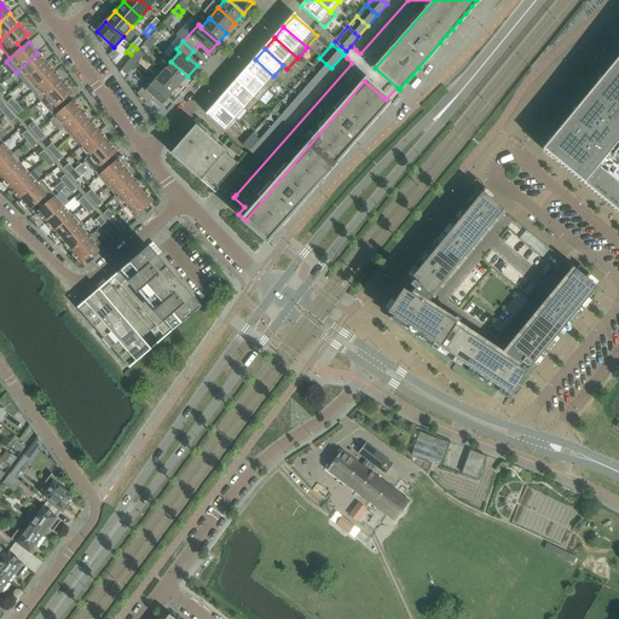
[(24,82),(46,63),(38,53),(16,73),(24,82)]
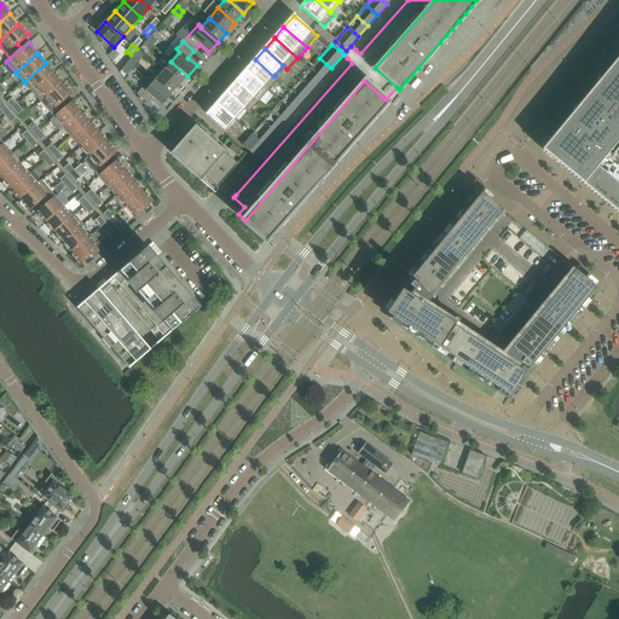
[(319,58),(310,69),(317,75),(322,80),(331,68),(327,64),(319,58)]
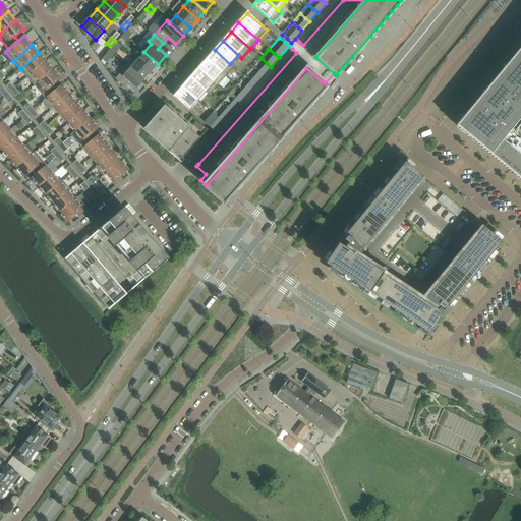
[(230,64),(215,50),(207,59),(226,76),(234,66),(231,63),(230,64)]
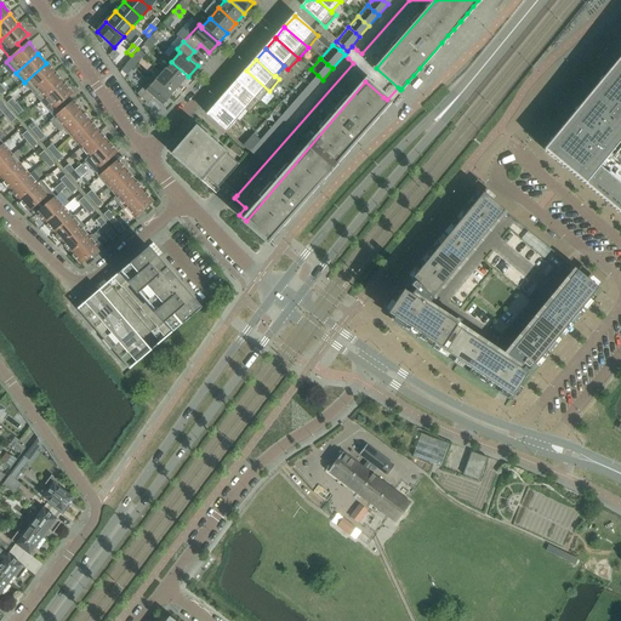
[(188,77),(171,62),(163,72),(180,86),(188,77)]
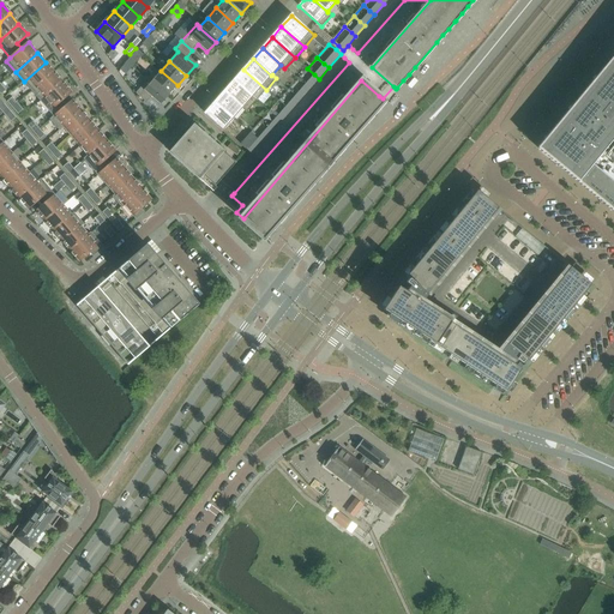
[(32,91),(54,72),(46,62),(24,82),(32,91)]
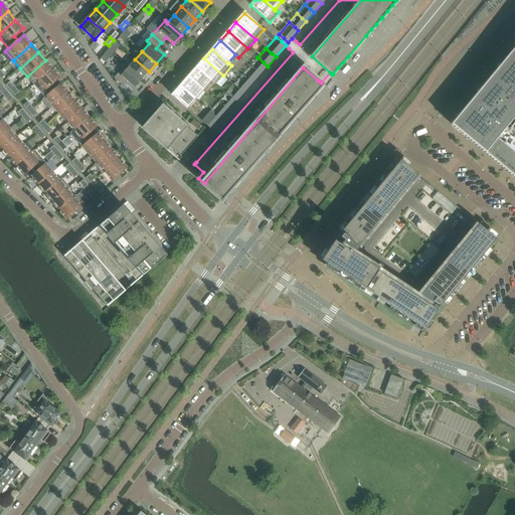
[(450,125),(514,178),(514,54),(509,62),(506,56),(450,125)]
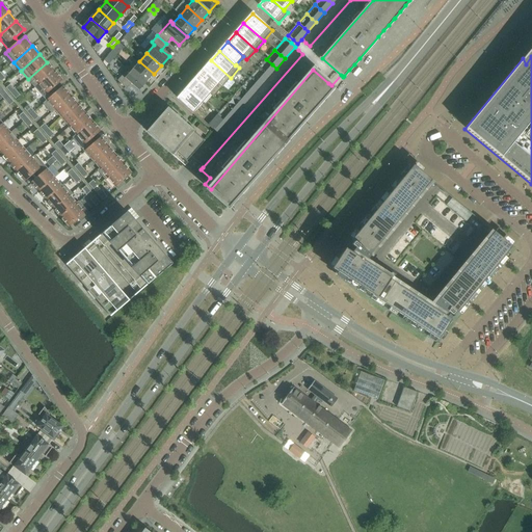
[(266,59),(258,69),(264,74),(268,78),(276,69),(272,64),(266,59)]
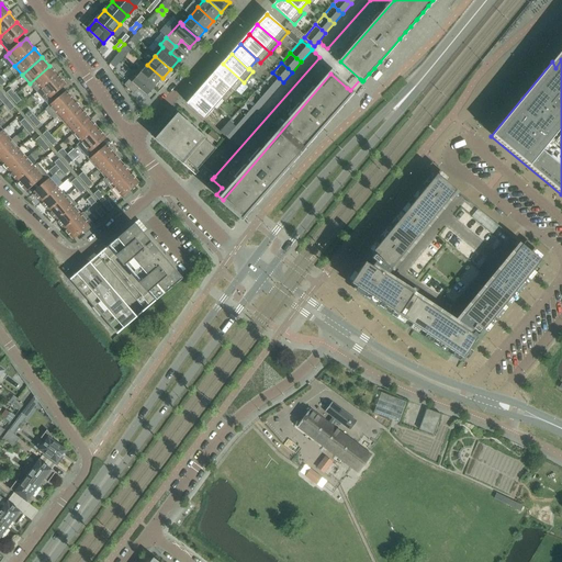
[(244,82),(223,64),(214,74),(235,92),(244,82)]
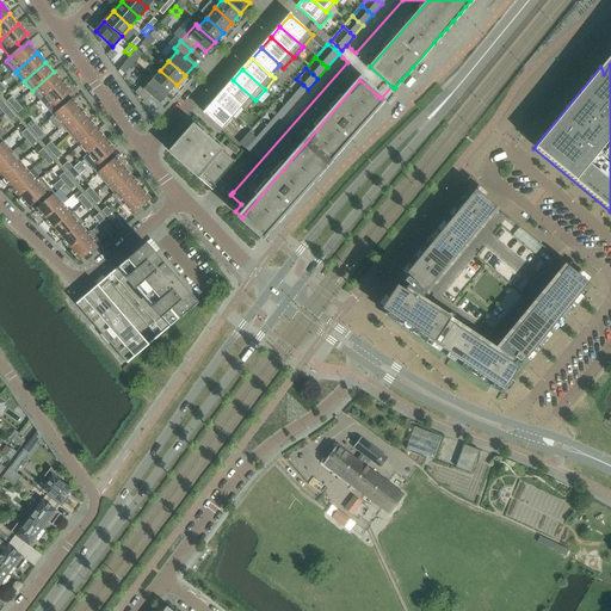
[(160,71),(152,80),(168,94),(177,85),(160,71)]
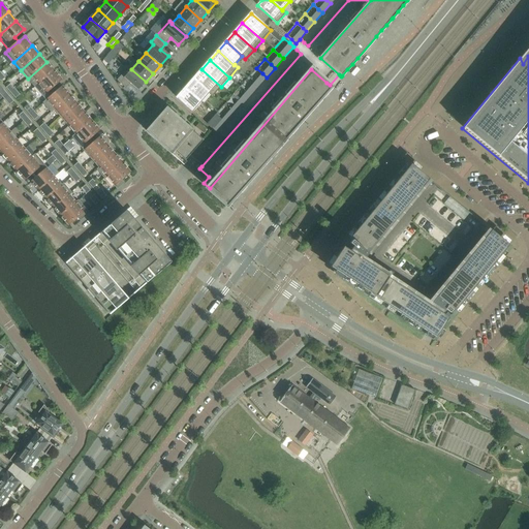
[(34,87),(54,70),(47,62),(28,79),(34,87)]
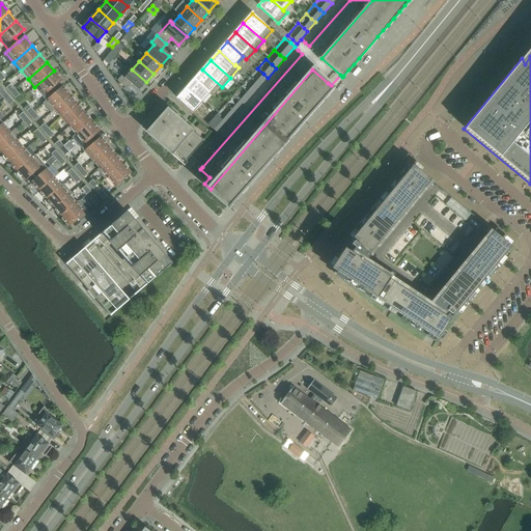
[(146,82),(132,70),(130,66),(117,81),(127,89),(131,84),(138,91),(146,82)]
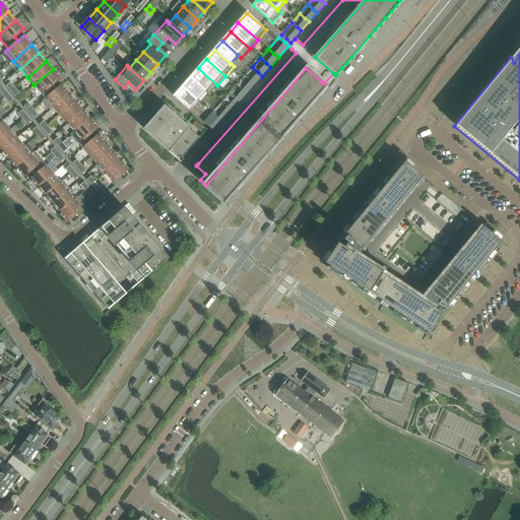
[(252,67),(244,76),(250,81),(254,85),(262,76),(258,72),(252,67)]
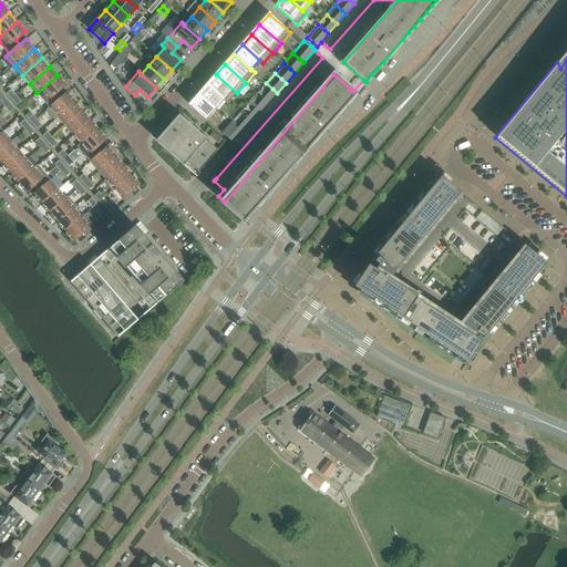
[(237,93),(216,74),(207,84),(225,100),(224,100),(228,103),(237,93)]
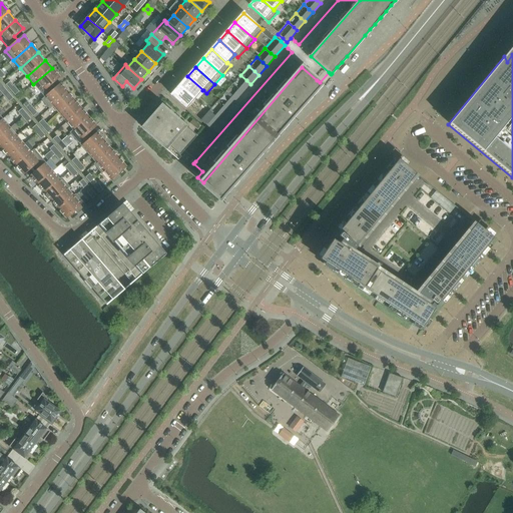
[(302,67),(203,182),(221,198),(222,197),(227,191),(232,185),(237,180),(257,158),(262,153),(267,147),(272,141),(273,140),(278,134),(283,129),(288,123),(306,102),(311,96),(316,91),(321,85),(322,84),(320,82),(317,80),(302,67)]
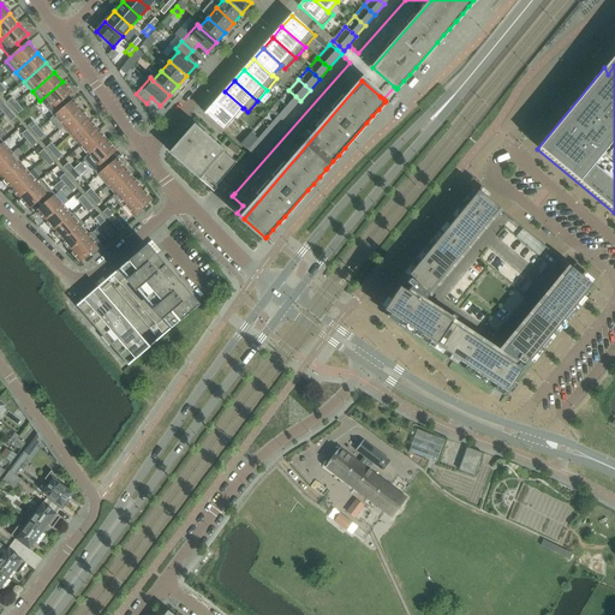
[(66,107),(61,101),(72,93),(63,82),(40,101),(54,117),(66,107)]
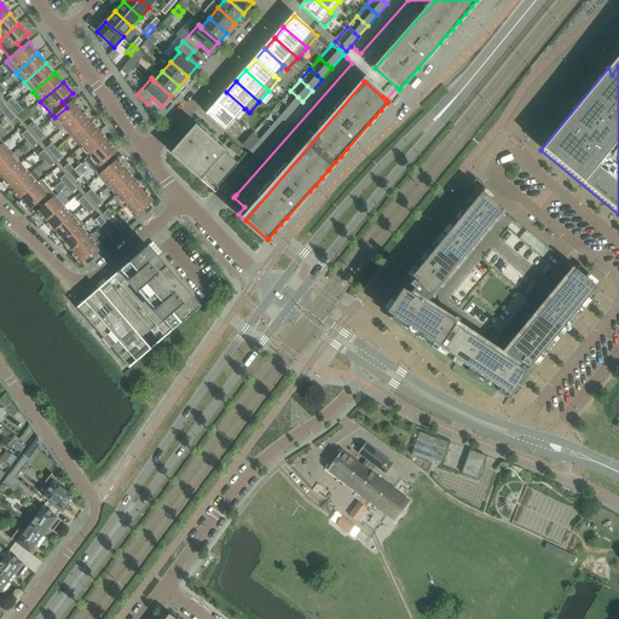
[(290,91),(281,102),(288,108),(293,113),(302,102),(298,97),(290,91)]
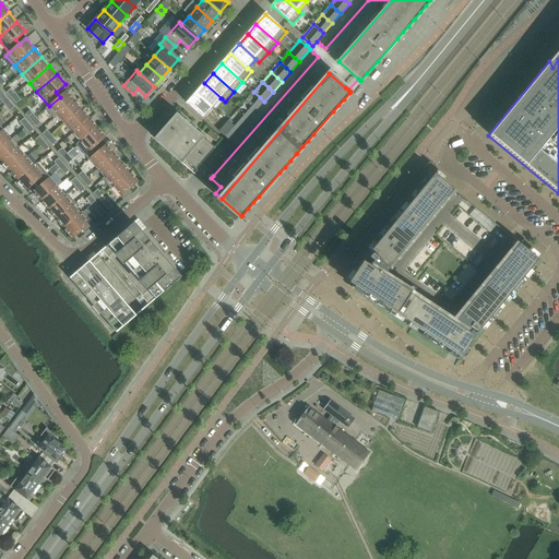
[(222,98),(204,83),(195,93),(213,108),(221,98),(222,98)]
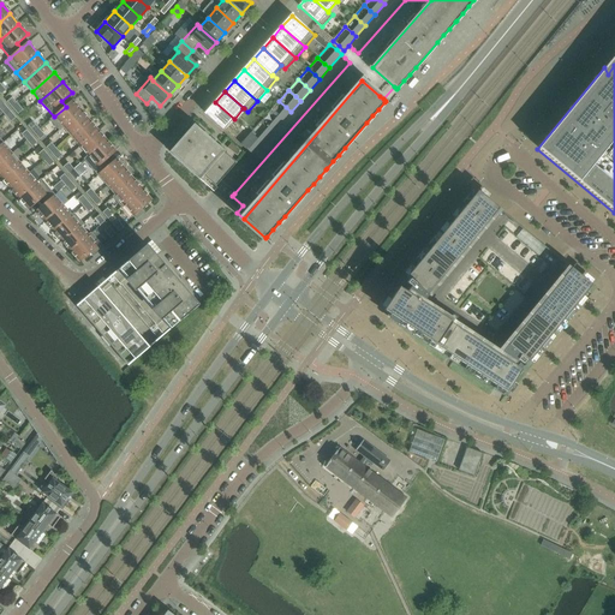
[(17,105),(12,97),(7,102),(12,108),(17,105)]
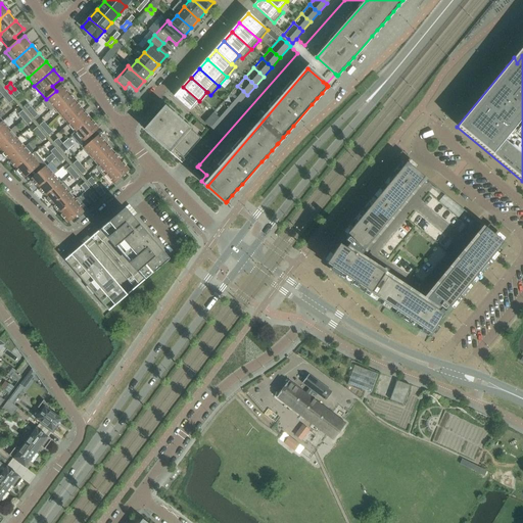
[(50,110),(69,95),(61,86),(56,91),(46,99),(43,102),(50,110)]
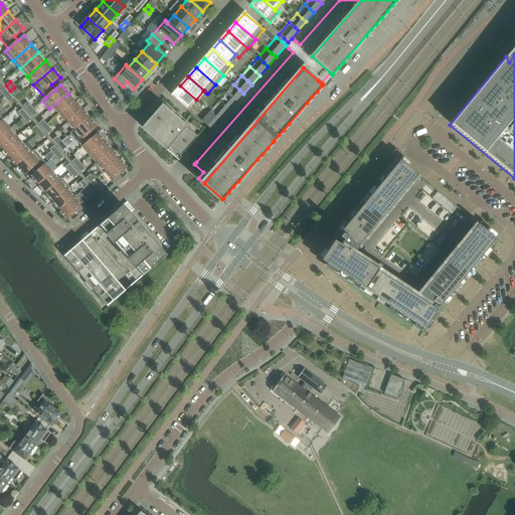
[(233,84),(226,94),(231,99),(235,103),(243,94),(239,90),(233,84)]
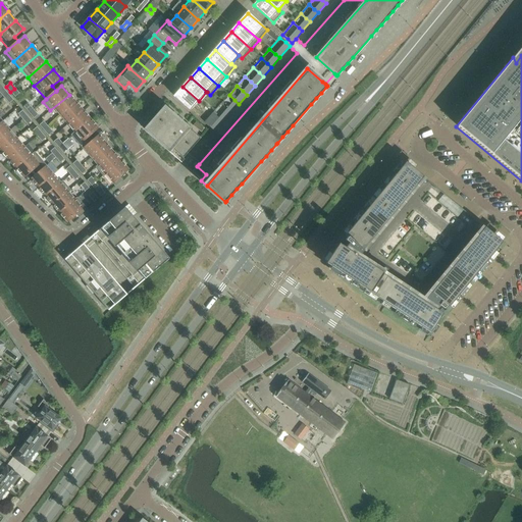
[(199,101),(183,87),(174,97),(190,110),(199,101)]
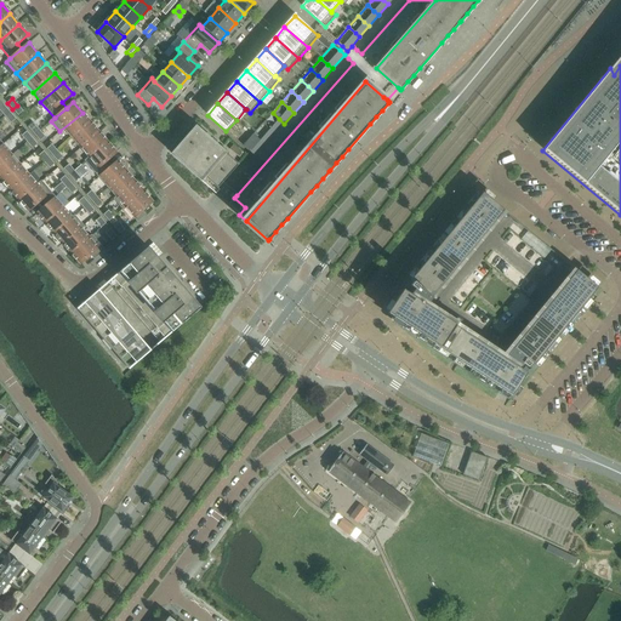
[(10,113),(4,106),(0,108),(0,110),(5,117),(10,113)]
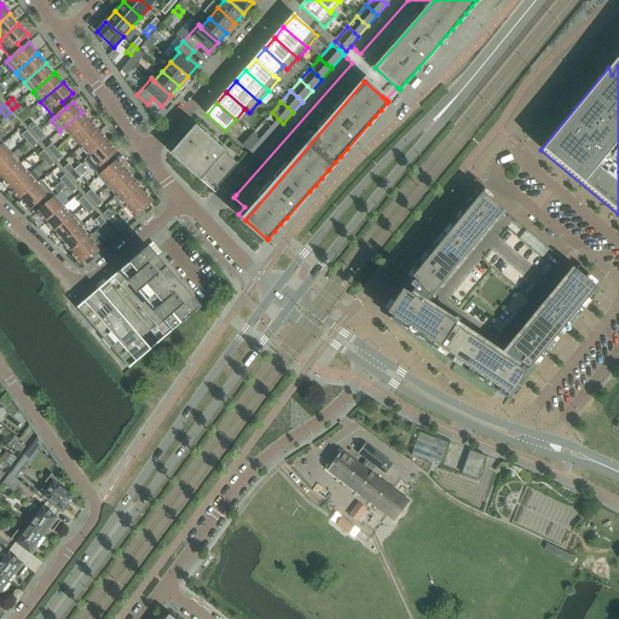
[(23,111),(17,105),(12,109),(18,115),(23,111)]
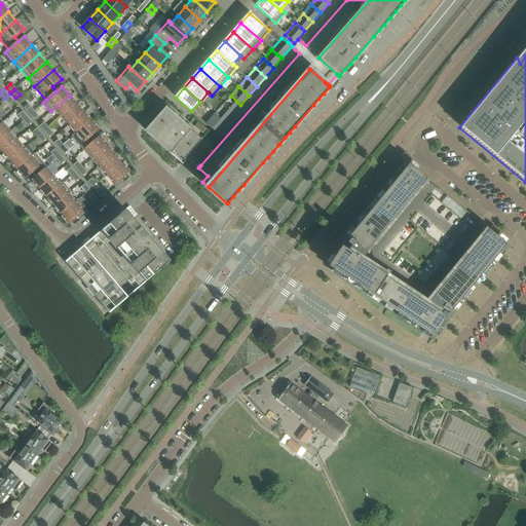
[(13,101),(8,96),(4,99),(9,105),(13,101)]
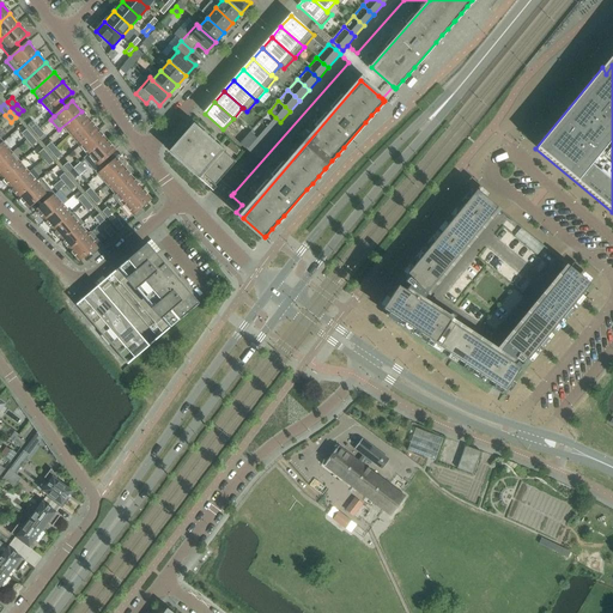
[(71,137),(90,121),(82,111),(59,129),(60,131),(64,127),(71,137)]
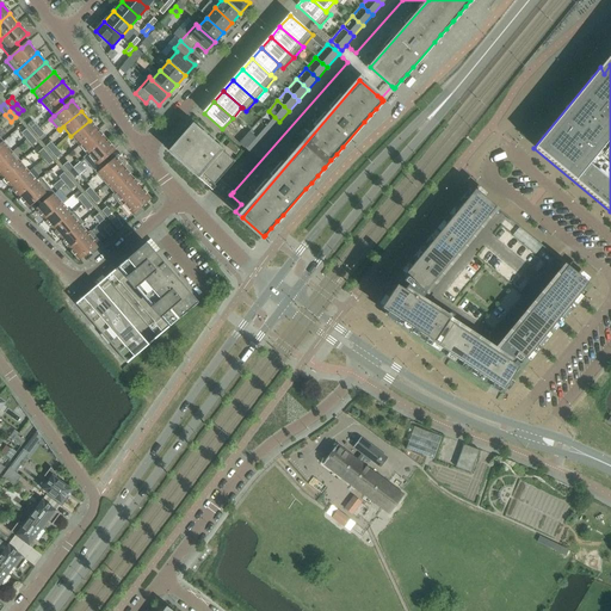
[(269,111),(259,122),(265,128),(270,133),(279,122),(275,117),(269,111)]
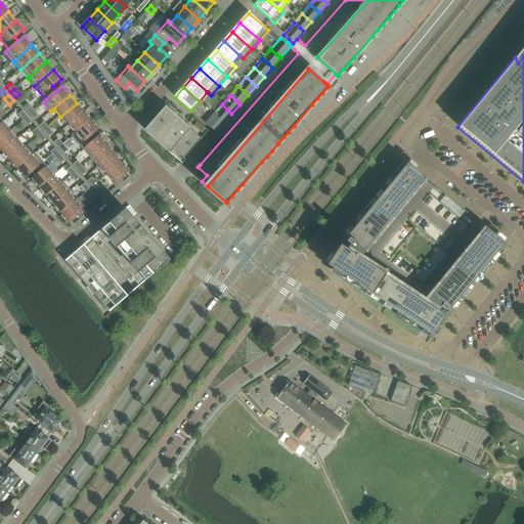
[(68,125),(84,112),(77,103),(60,117),(68,125)]
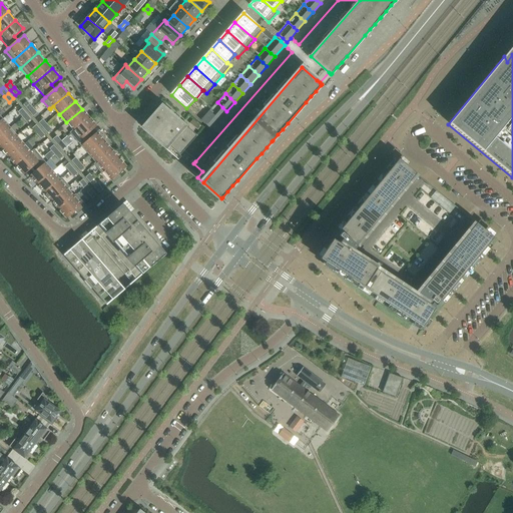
[(32,107),(27,102),(23,105),(28,111),(32,107)]
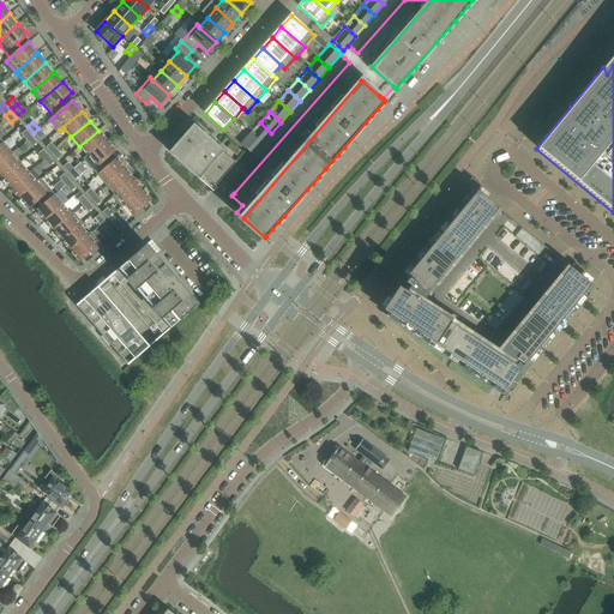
[(260,122),(251,133),(257,139),(262,144),(271,133),(266,128),(260,122)]
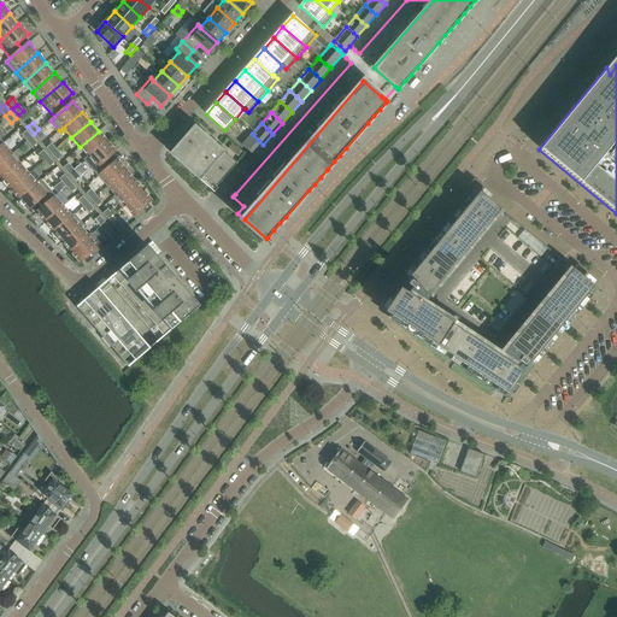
[(236,164),(218,148),(194,128),(171,154),(199,180),(203,176),(216,188),(236,164)]
